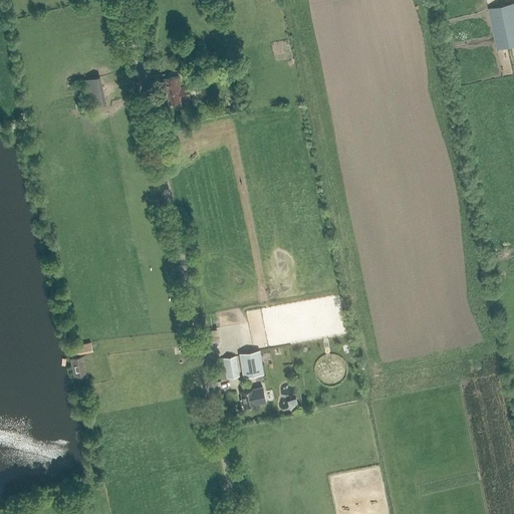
[(513,3),(488,9),(497,50),(513,45),(513,3)]
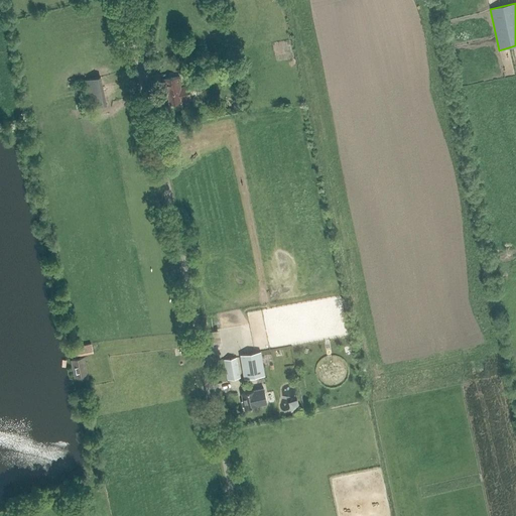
[(189,73),(191,80),(213,76),(212,69),(189,73)]
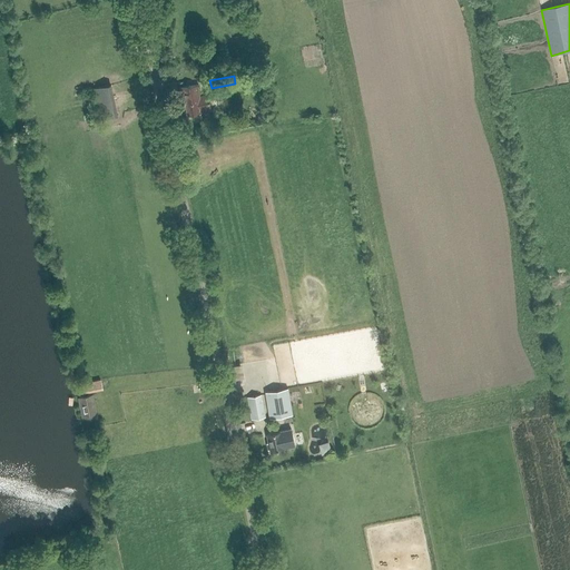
[(92,89),(98,119),(117,116),(110,85),(92,89)]
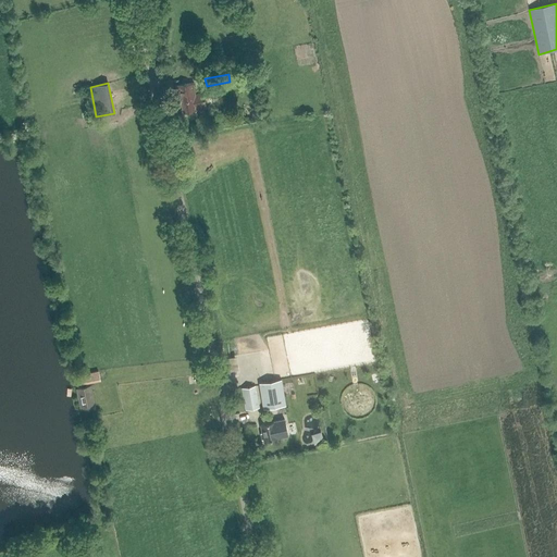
[(184,113),(195,111),(206,109),(202,93),(194,94),(193,84),(176,86),(178,100),(182,100),(184,113)]
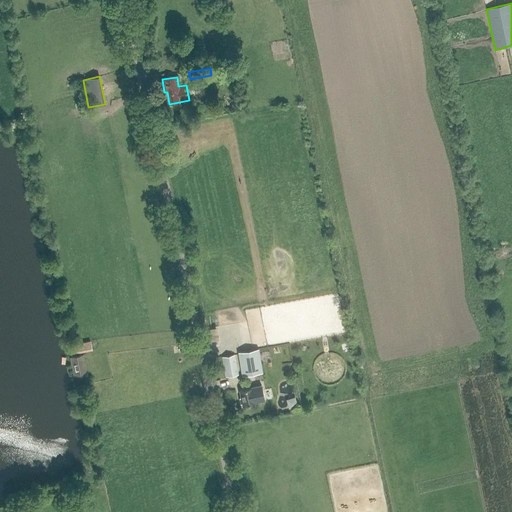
[(206,328),(207,340),(217,339),(216,327),(206,328)]
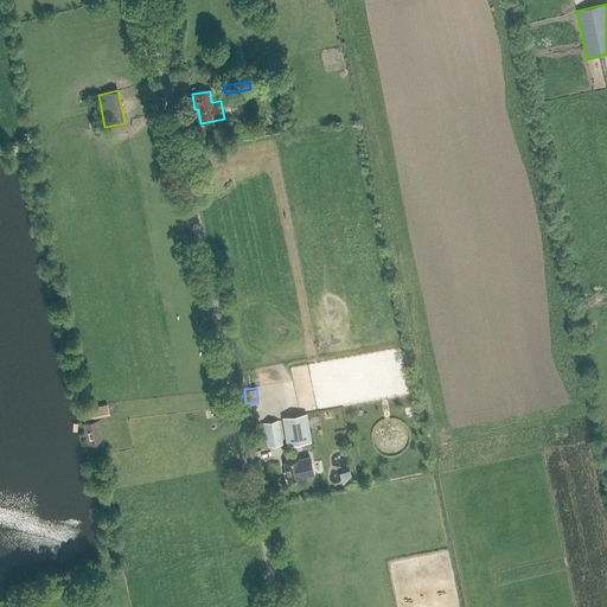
[(107,404),(85,409),(88,420),(109,416),(107,404)]
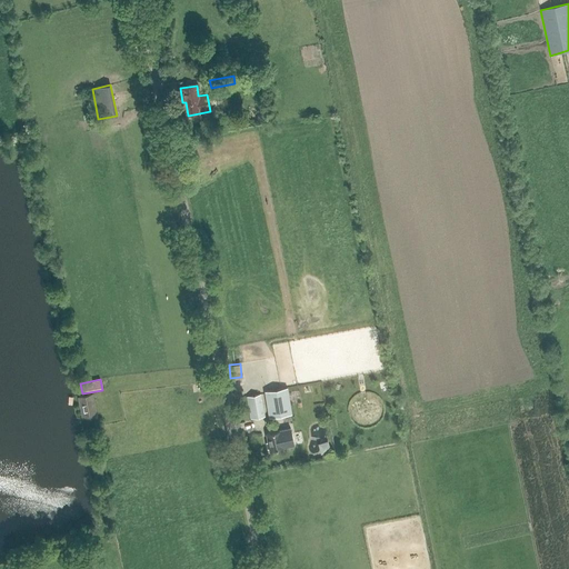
[(265,392),(269,418),(291,415),(287,388),(265,392)]
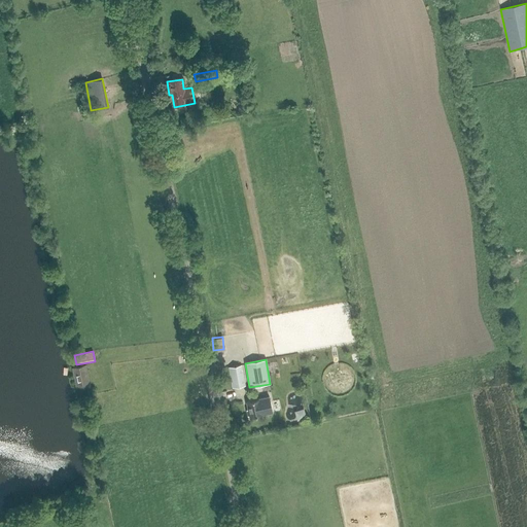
[(89,385),(85,364),(73,367),(77,387),(89,385)]
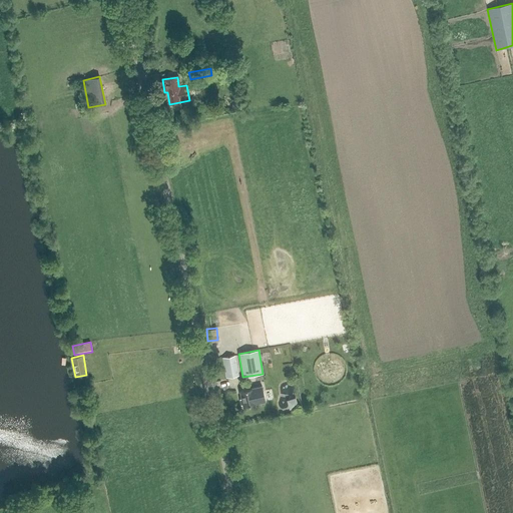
[(222,358),(226,378),(238,376),(235,356),(222,358)]
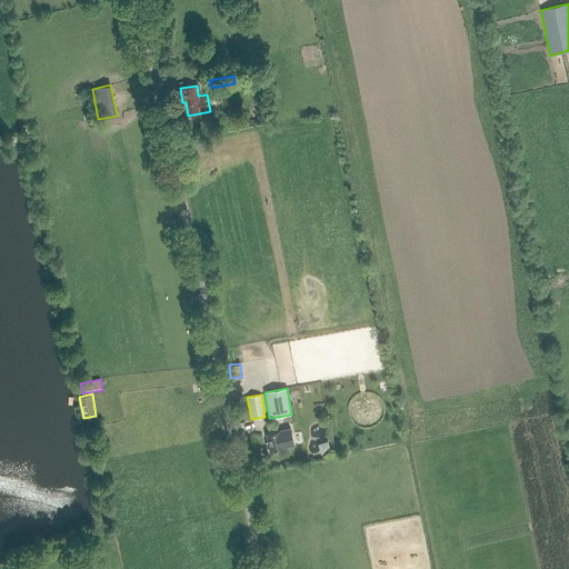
[(290,446),(293,446),(290,429),(285,430),(266,433),(268,442),(267,443),(268,449),(269,449),(269,450),(282,448),(290,446)]
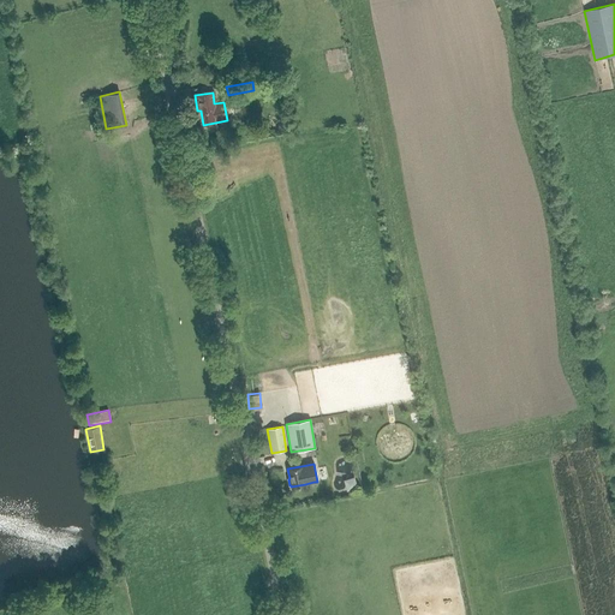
[(353,477),(344,478),(345,490),(354,489),(353,477)]
